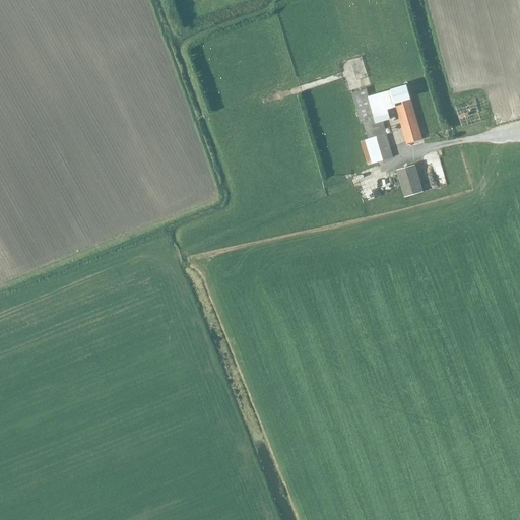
[(360,56),(337,63),(344,84),(360,79),(358,73),(365,71),(360,56)]
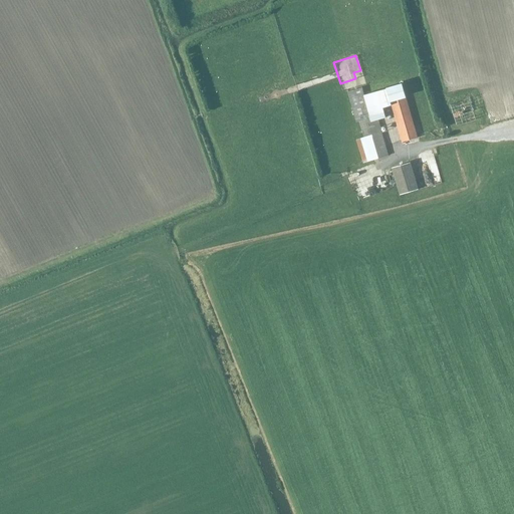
[(387,89),(389,96),(402,143),(418,138),(402,84),(387,89)]
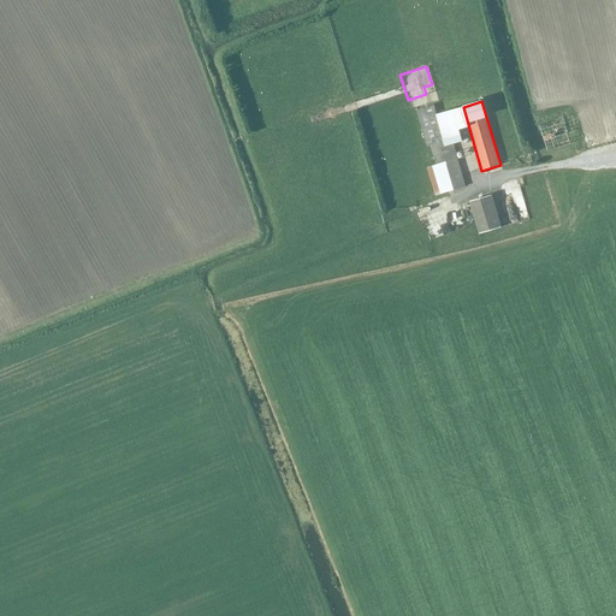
[(418,111),(419,116),(422,130),(421,130),(426,149),(432,148),(437,165),(427,167),(431,179),(434,191),(436,196),(466,187),(452,144),(462,142),(452,111),(437,116),(434,106),(418,111)]
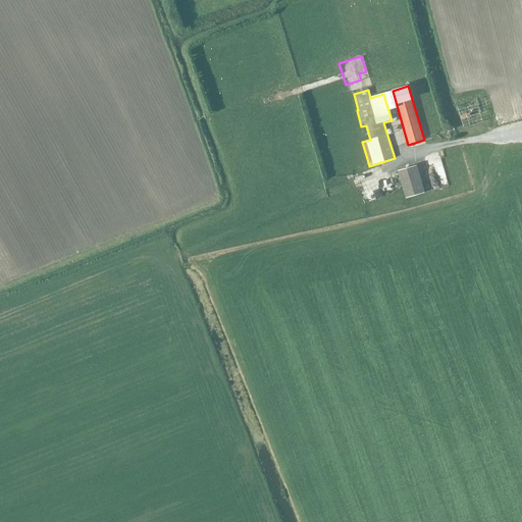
[(517,125),(515,112),(504,113),(505,126),(517,125)]
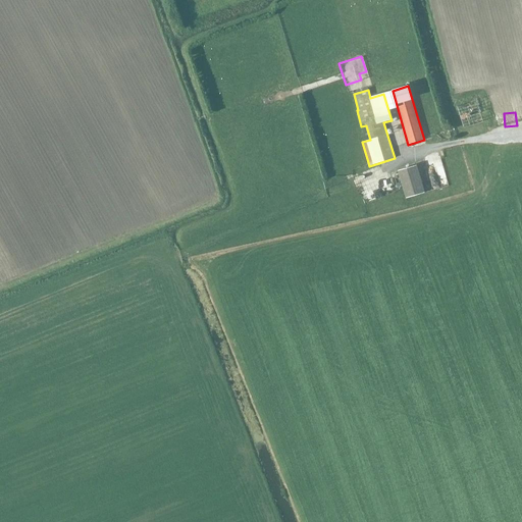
[(424,167),(436,166),(436,154),(423,154),(424,167)]
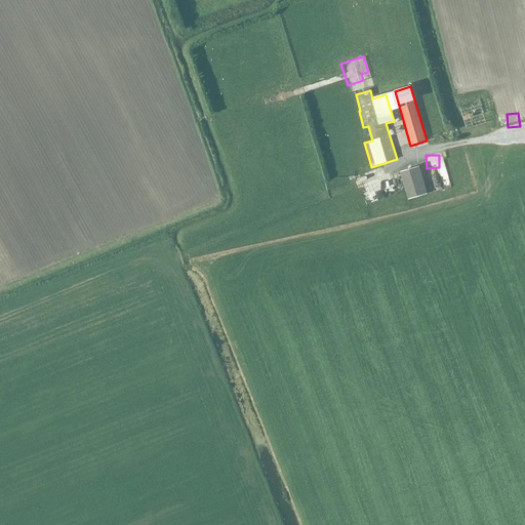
[(427,194),(418,167),(401,172),(409,199),(427,194)]
